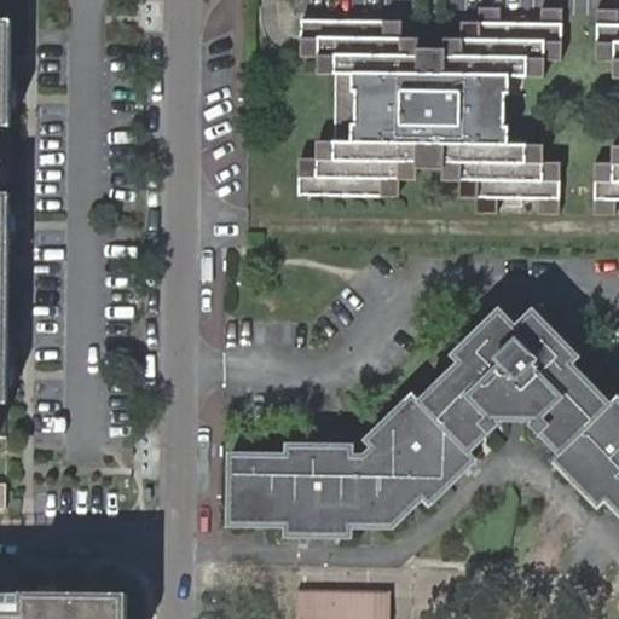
[(399,21),(302,19),(301,55),(318,55),(317,71),(334,73),(356,73),(354,142),(333,142),(317,142),(317,158),(299,158),(299,195),(398,197),(398,179),(415,180),(416,160),(440,160),(440,179),(457,179),(457,200),(475,198),(475,214),(497,215),(497,198),(538,200),(538,215),(559,215),(559,161),(542,161),(542,143),(504,144),(504,125),(498,125),(499,90),(504,90),(504,74),(544,75),(544,57),(561,57),(561,5),(539,6),(539,22),(499,22),(499,6),(478,6),(478,21),(458,22),(458,40),(441,40),(441,55),(416,55),(416,39),(399,39),(399,21)]
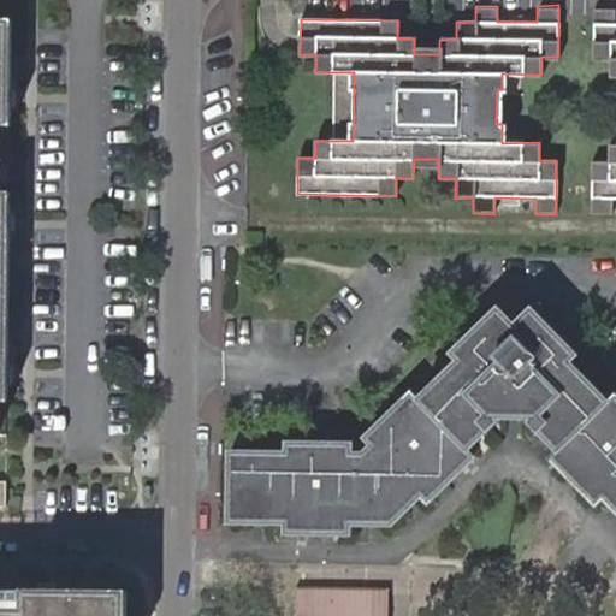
[(615,9),(596,9),(594,59),(610,60),(609,77),(615,76),(615,144),(610,144),(609,163),(593,163),(592,217),(614,215),(614,201),(615,200),(615,9)]
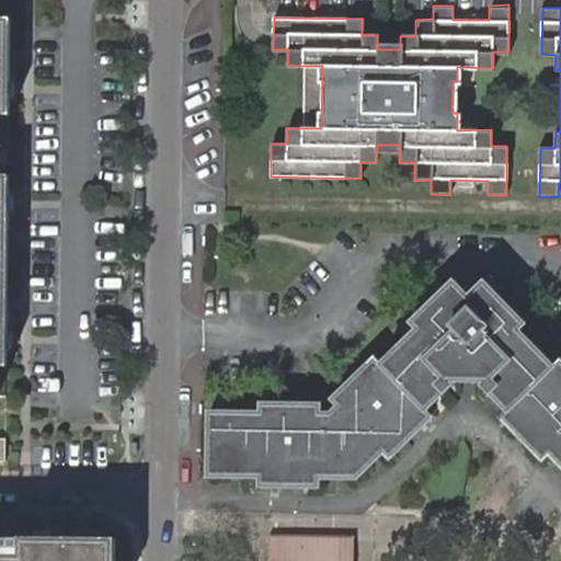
[(0,398),(8,398),(10,175),(2,175),(2,116),(11,116),(12,19),(0,19),(0,398)]
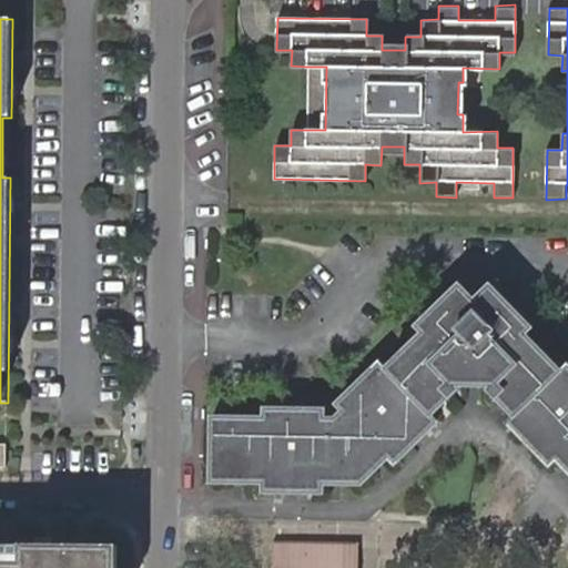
[(306,67),(305,130),(325,130),(326,67),(306,67)]
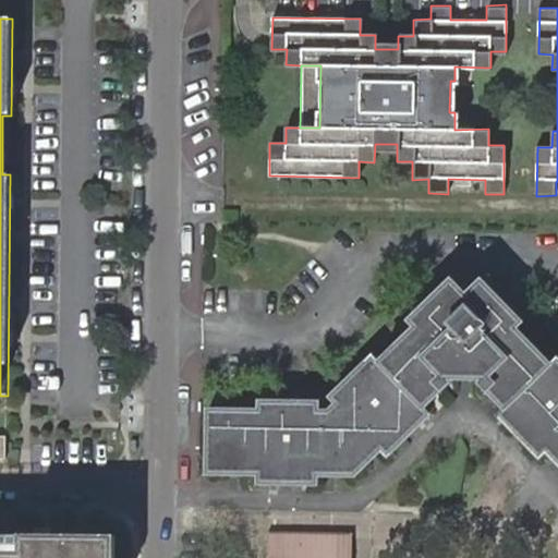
[(404,330),(371,363),(416,413),(445,384),(471,386),(499,414),(547,366),(511,331),(517,322),(474,281),(460,293),(447,279),(399,324),(404,330)]
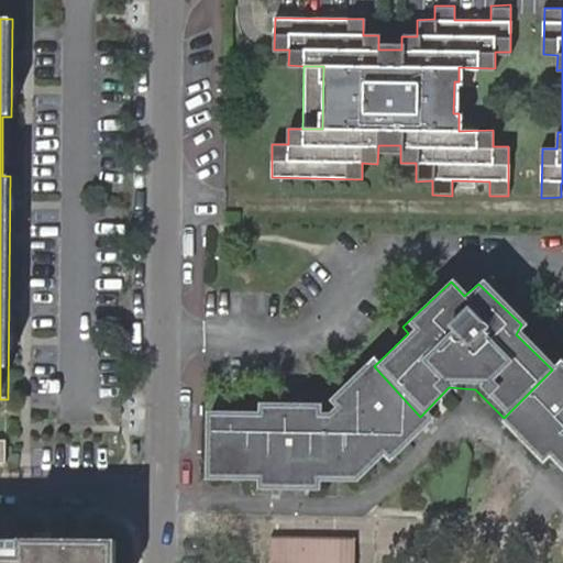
[(319,415),(318,405),(257,404),(257,412),(205,411),(201,481),(254,481),(255,490),(316,492),(316,482),(354,483),(382,459),(389,462),(426,423),(420,417),(374,366),(368,360),(327,403),(332,409),(328,415),(319,415)]
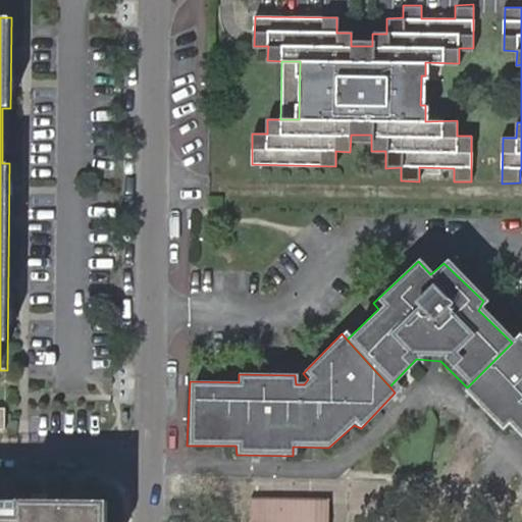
[(467,387),(462,392),(502,430),(508,425),(521,439),(521,336),(519,334),(512,343),(467,387)]
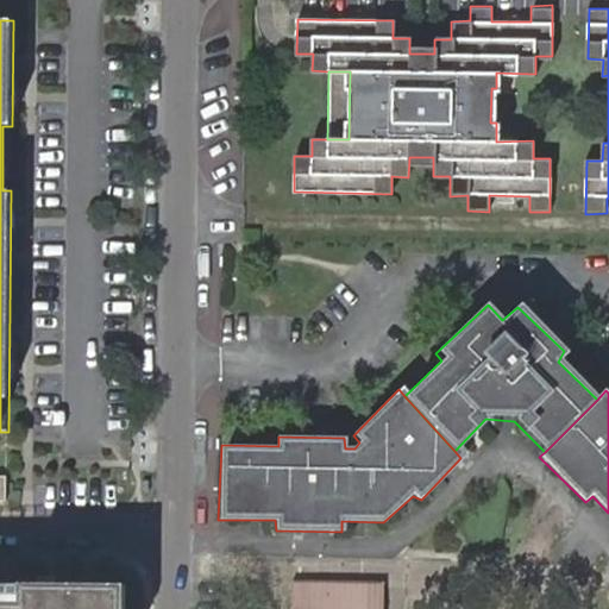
[(309,606),(309,576),(294,576),(293,608),(299,608),(300,606),(309,606)]
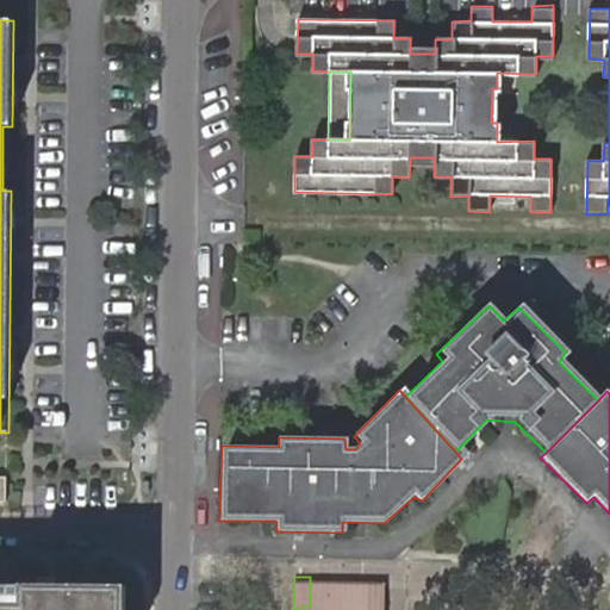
[(360,609),(369,609),(369,579),(310,577),(310,607),(300,607),(299,609),(360,609)]
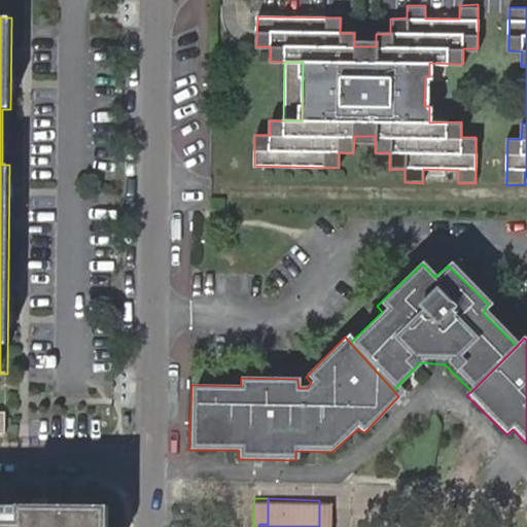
[(311,526),(329,526),(330,500),(319,500),(319,526),(311,526)]
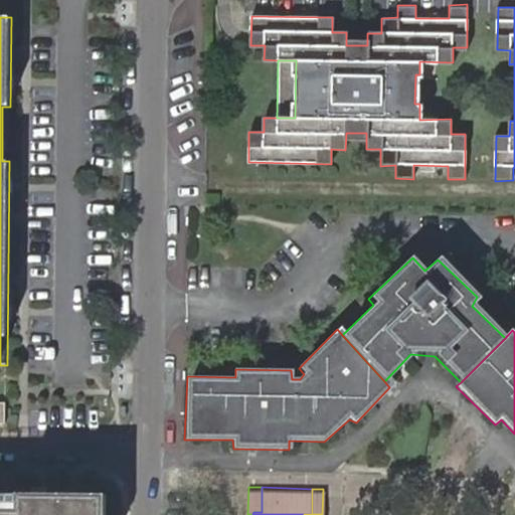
[(0,514),(106,514),(107,494),(17,494),(17,503),(0,502),(0,514)]
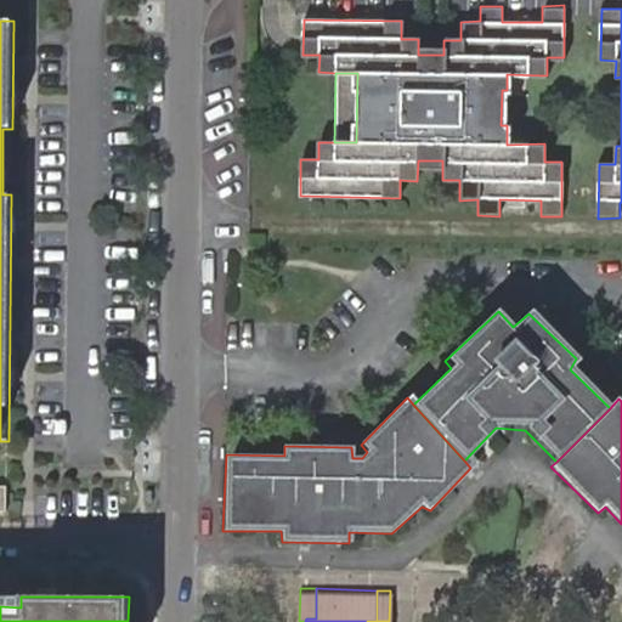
All buildings are outlined.
